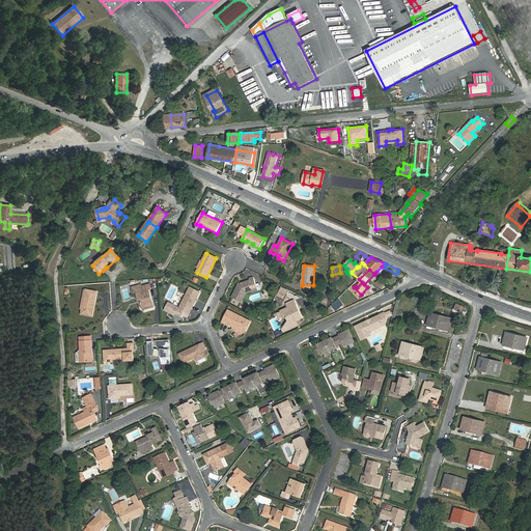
[(242,302),(246,292),(253,290),(253,288),(257,287),(254,278),(250,279),(250,281),(244,283),(244,284),(241,285),(241,284),(240,284),(232,298),(242,302)]
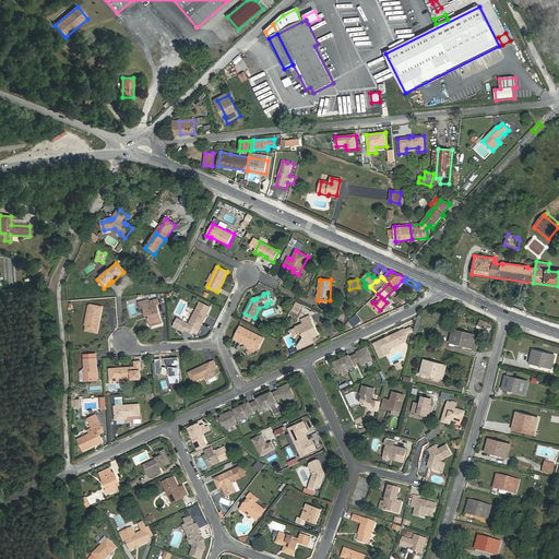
[(150,301),(150,299),(139,302),(141,309),(144,308),(146,317),(149,316),(151,326),(162,323),(157,305),(159,305),(157,299),(150,301)]
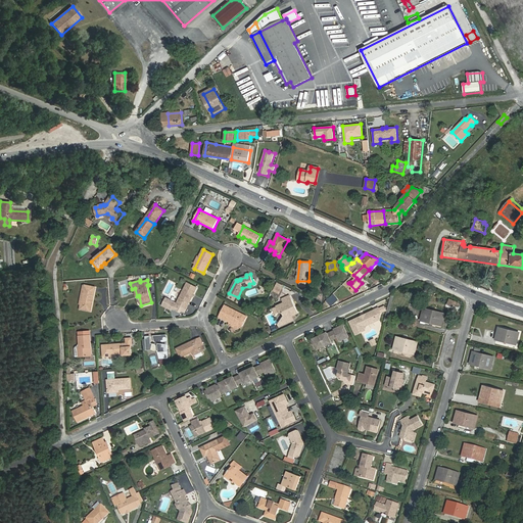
[(199,288),(187,282),(177,302),(167,297),(162,306),(171,311),(175,311),(182,314),(183,312),(186,314),(199,288)]
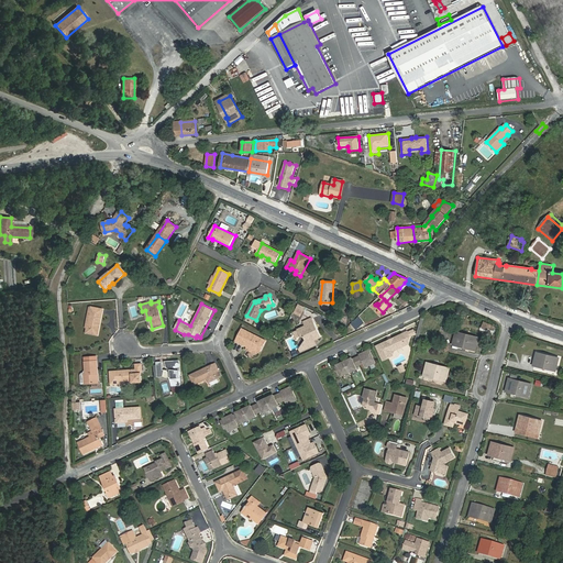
[(95,308),(94,312),(91,312),(87,333),(98,335),(102,310),(95,308)]
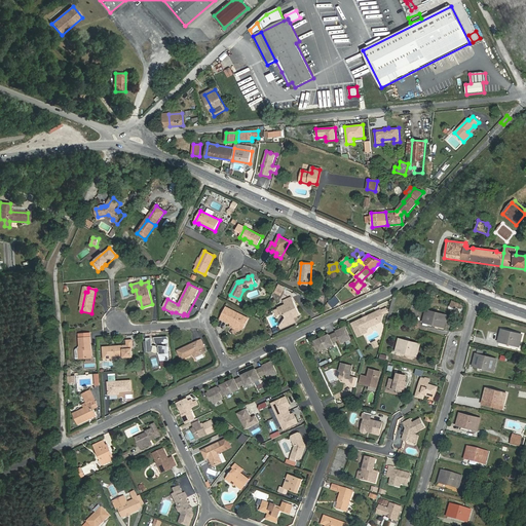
[(387,323),(390,323),(398,292),(395,293),(387,323)]
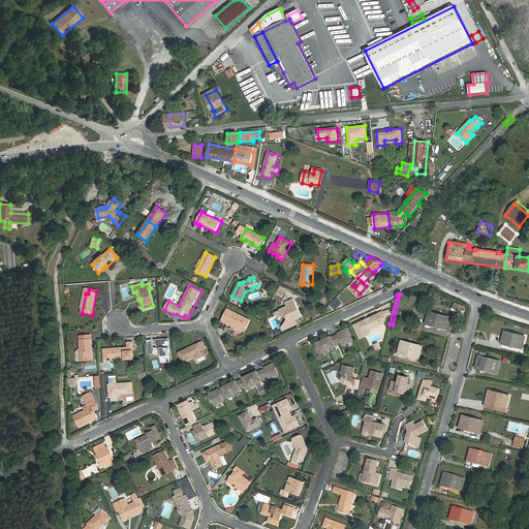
[(293,299),(285,303),(287,307),(280,310),(283,317),(285,316),(287,321),(293,319),(296,318),(297,319),(302,317),(293,299)]
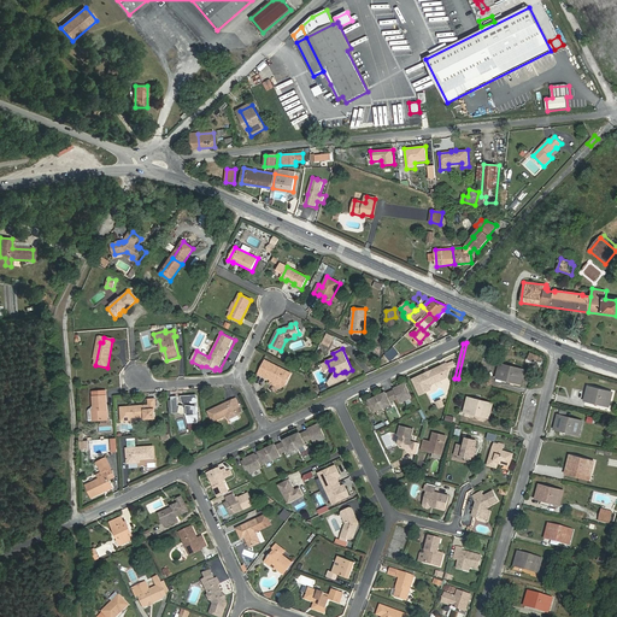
[(394,348),(386,356),(388,359),(392,356),(394,359),(399,356),(394,348)]
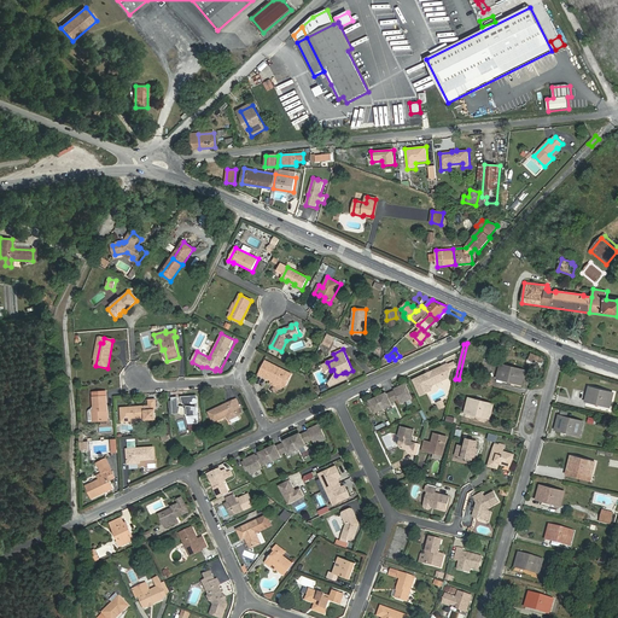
[(291,374),(266,362),(260,374),(283,385),(286,377),(290,378),(291,374)]
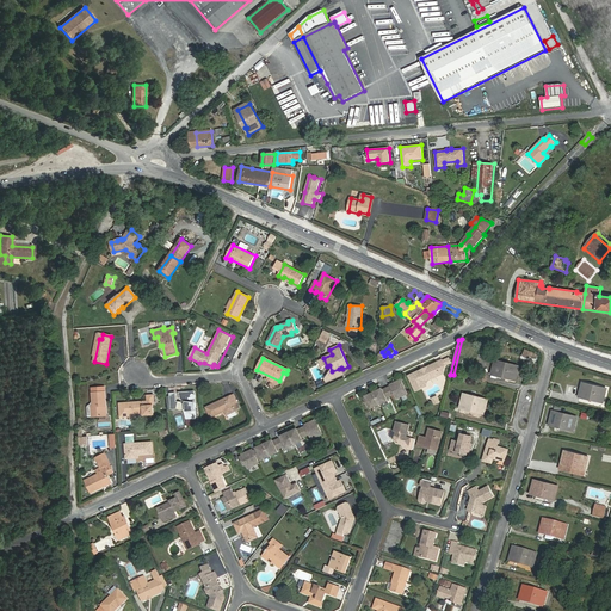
[(420,371),(409,376),(417,392),(426,387),(425,384),(426,381),(443,374),(445,366),(443,360),(429,368),(427,370),(423,372),(420,371)]
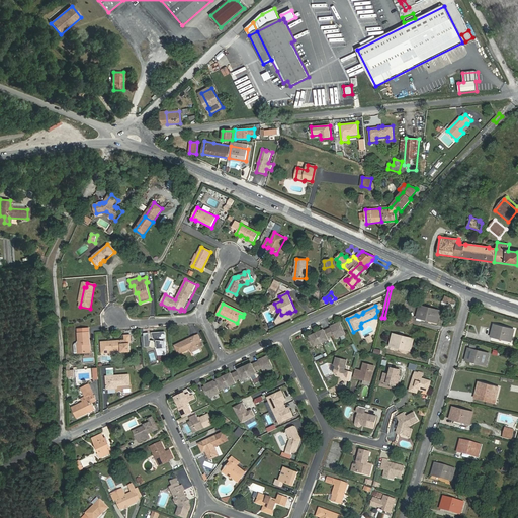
[(437,322),(440,311),(421,306),(418,317),(432,321),(437,322)]
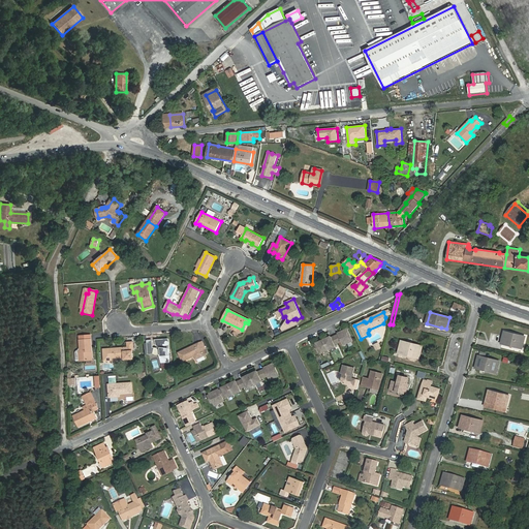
[(283,331),(296,324),(294,320),(293,319),(287,321),(281,329),(283,331)]
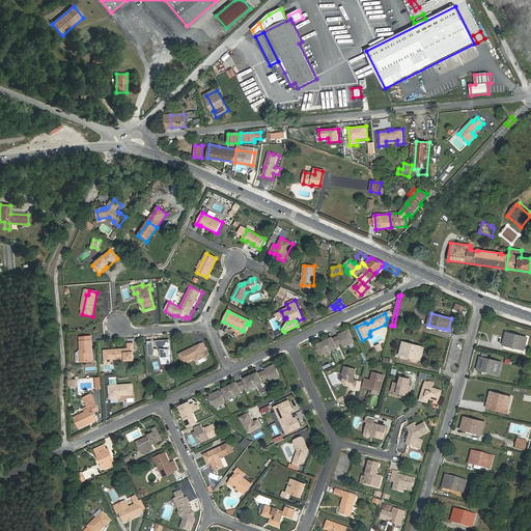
[(318,345),(316,346),(319,354),(322,353),(323,355),(336,348),(335,346),(342,342),(344,346),(354,342),(348,330),(339,335),(339,336),(332,339),(332,338),(317,344),(318,345)]
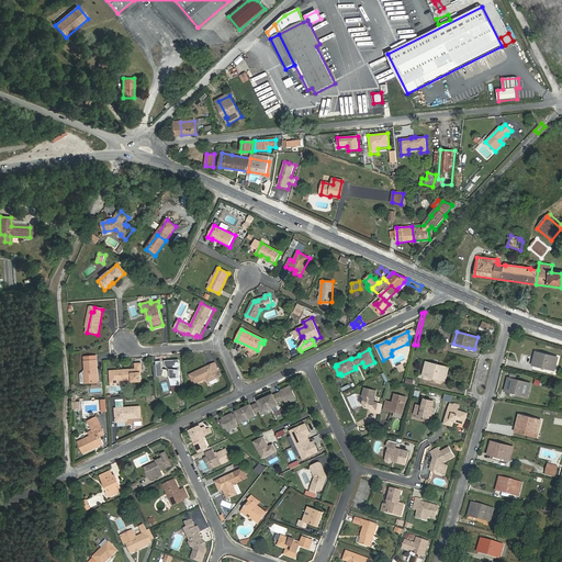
[(555,370),(558,358),(537,352),(534,364),(550,368),(550,369),(555,370)]
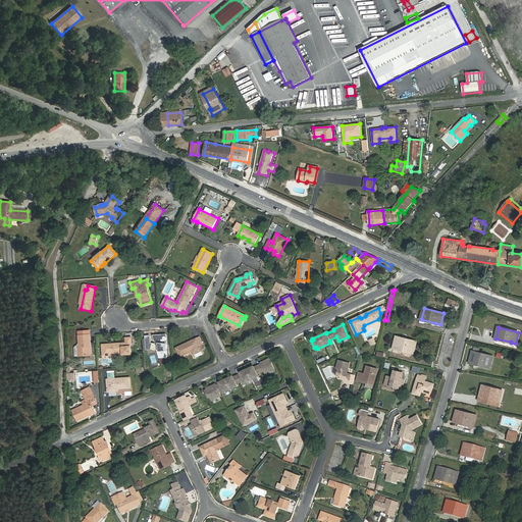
[(90,331),(79,331),(80,345),(80,348),(79,348),(80,356),(92,355),(90,331)]
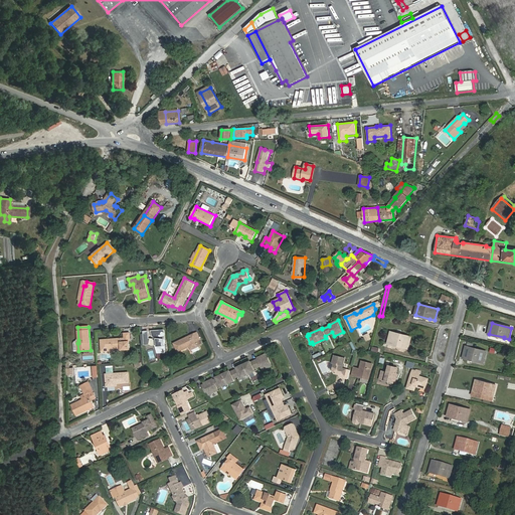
[(152,332),(153,336),(156,336),(157,339),(149,338),(145,338),(145,345),(149,345),(152,346),(156,346),(158,353),(166,352),(165,340),(161,340),(161,336),(164,335),(164,331),(152,332)]
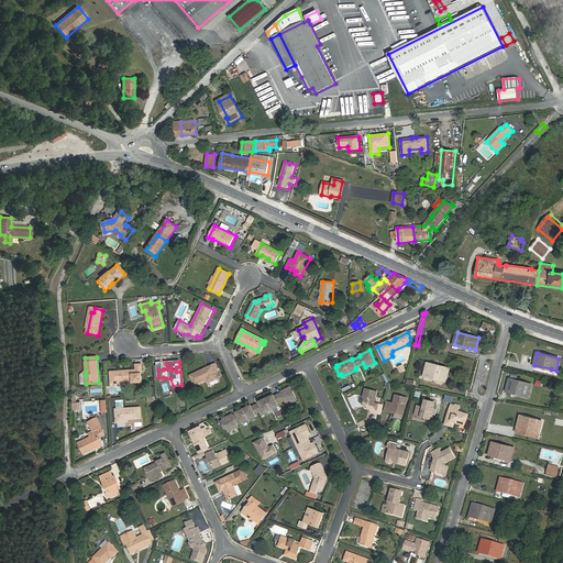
[(446,381),(450,368),(428,363),(424,375),(441,378),(441,379),(446,381)]
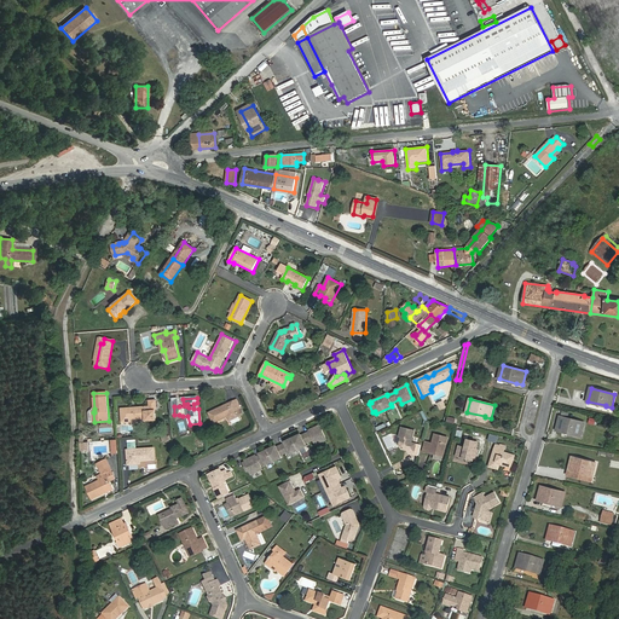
[(150,408),(122,409),(122,422),(133,421),(133,420),(146,418),(146,421),(156,420),(155,409),(157,409),(156,400),(150,401),(150,408)]
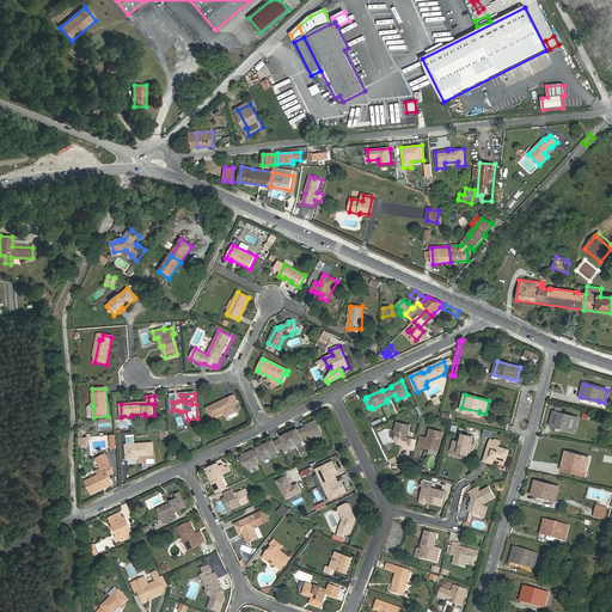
[(231,397),(207,409),(212,418),(224,412),(226,417),(237,411),(231,397)]
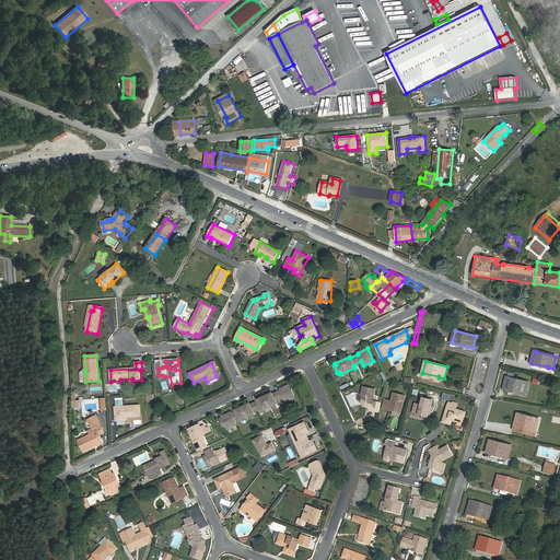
[(525,395),(528,382),(508,376),(504,388),(521,393),(525,395)]
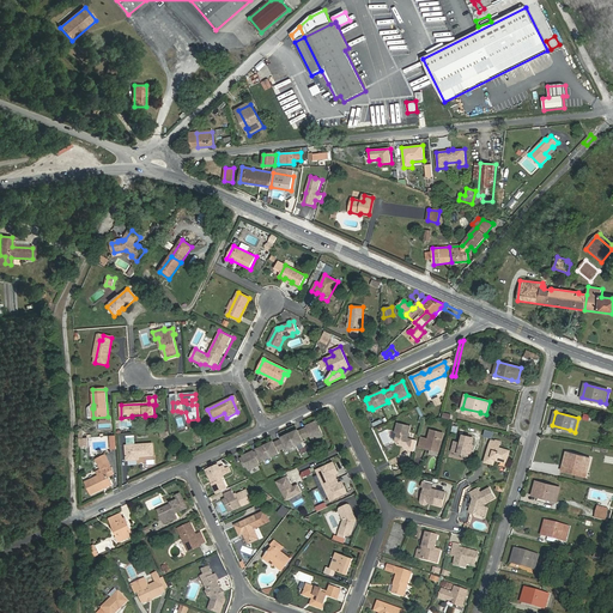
[(241,459),(240,460),(243,467),(246,467),(247,471),(258,466),(256,461),(260,460),(261,462),(277,455),(275,453),(284,448),(285,450),(302,443),(301,441),(309,437),(310,441),(321,436),(315,423),(304,428),(305,429),(297,432),(296,431),(280,438),(280,441),(272,444),(272,443),(255,450),(256,451),(252,454),(252,453),(241,457),(241,459)]
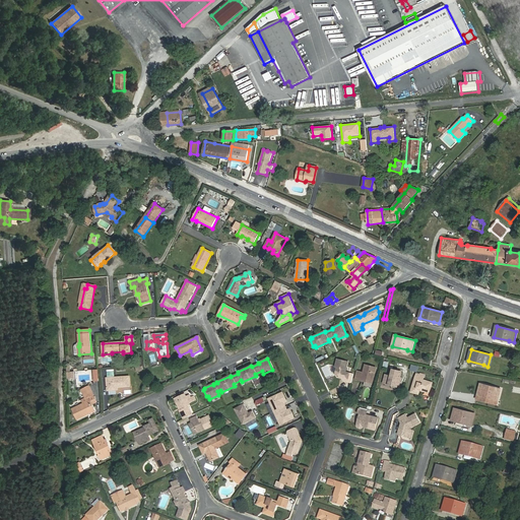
[(348,362),(337,359),(335,367),(337,368),(336,374),(338,377),(343,379),(343,381),(347,382),(350,373),(346,372),(348,362)]
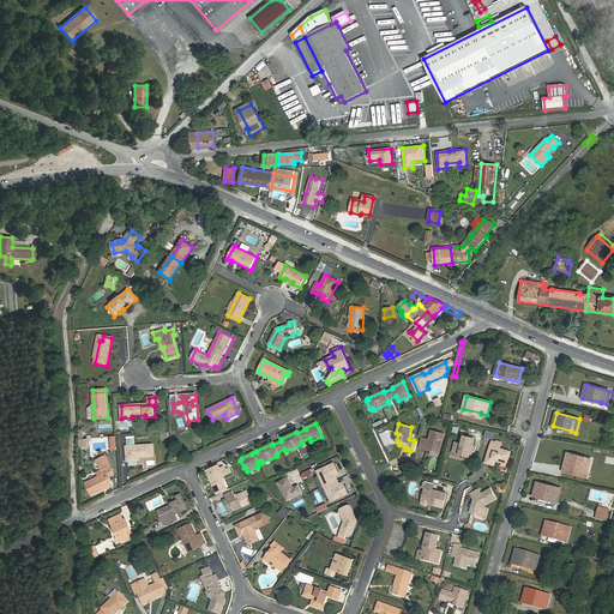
[(445,434),(432,431),(429,440),(426,439),(423,449),(428,450),(429,449),(440,451),(445,434)]
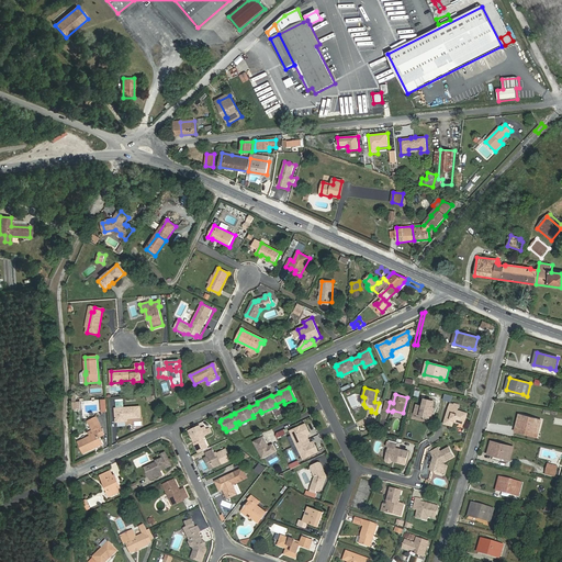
[(434,401),(425,400),(423,406),(422,409),(418,408),(417,415),(423,416),(431,418),(434,407),(433,407),(434,401)]
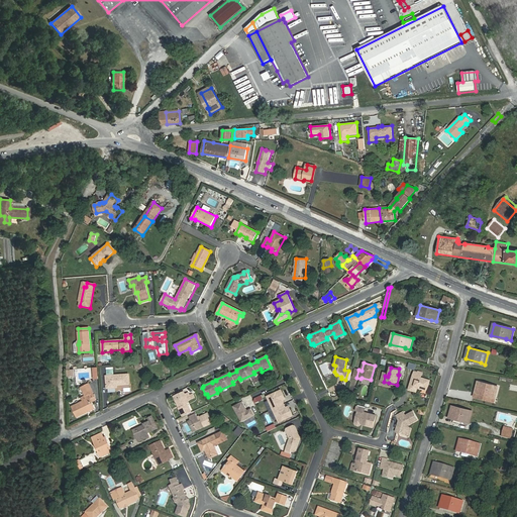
[(414,372),(409,390),(417,392),(418,387),(428,390),(430,380),(421,378),(423,373),(418,371),(418,373),(414,372)]
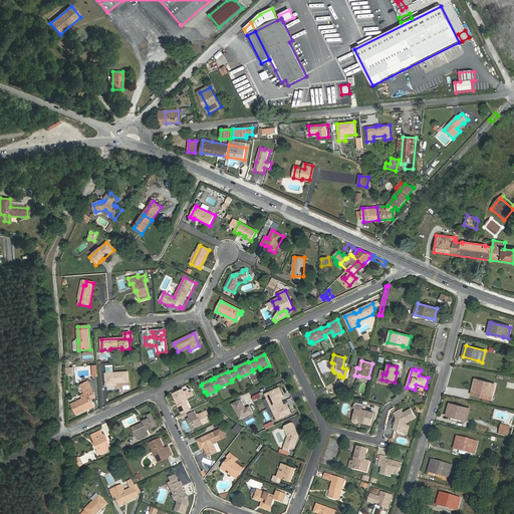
[(127,372),(105,374),(106,386),(116,386),(116,382),(129,381),(127,372)]
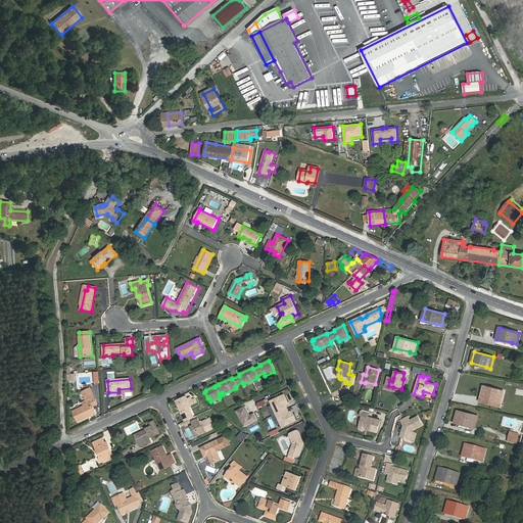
[(501,402),(504,391),(484,386),(481,397),(496,400),(495,401),(501,402)]
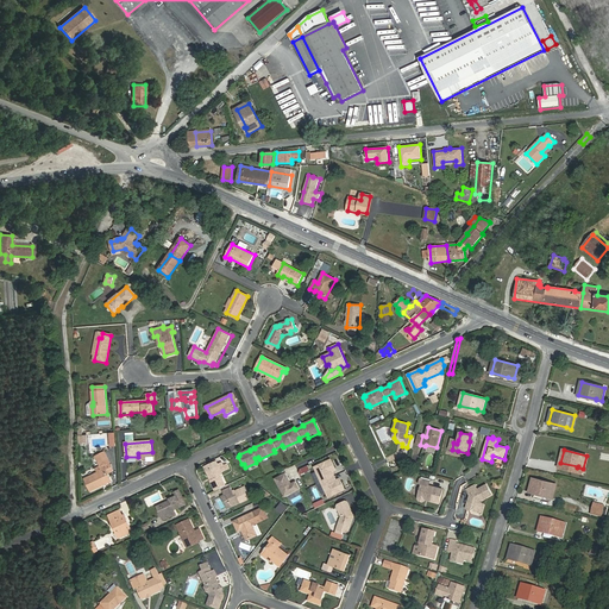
[(90,491),(104,485),(104,484),(111,481),(108,473),(113,471),(105,452),(96,457),(101,468),(96,469),(99,473),(86,479),(90,491)]
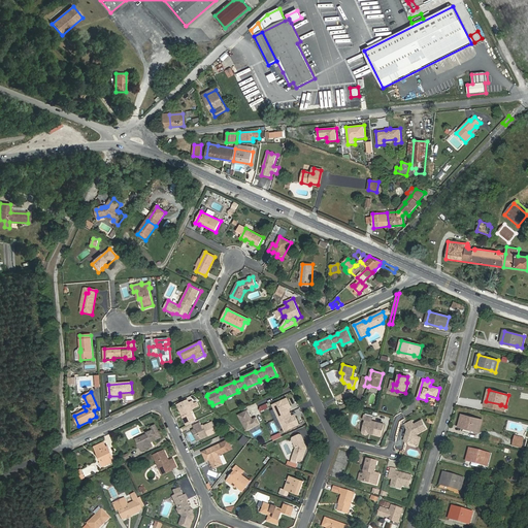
[(287,398),(273,405),(279,418),(290,413),(289,409),(288,407),(291,406),(287,398)]
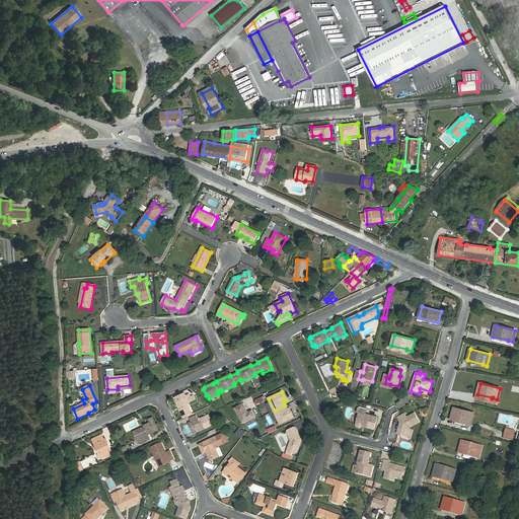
[(189,405),(191,404),(190,402),(196,399),(194,395),(191,396),(190,393),(186,395),(184,393),(174,397),(176,401),(178,400),(181,409),(179,409),(183,418),(193,414),(189,405)]
